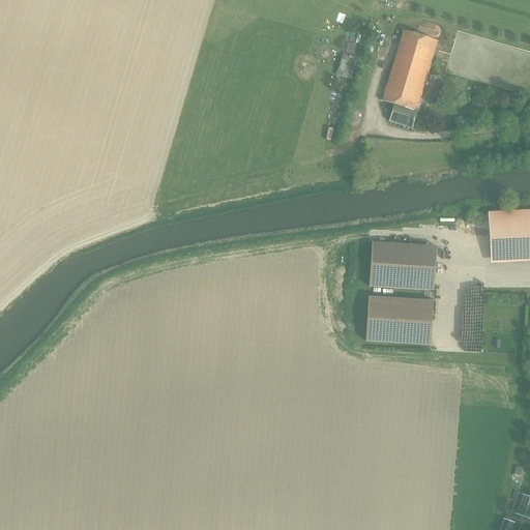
[(389,121),(411,128),(438,42),(404,31),(382,101),(393,105),(389,121)]
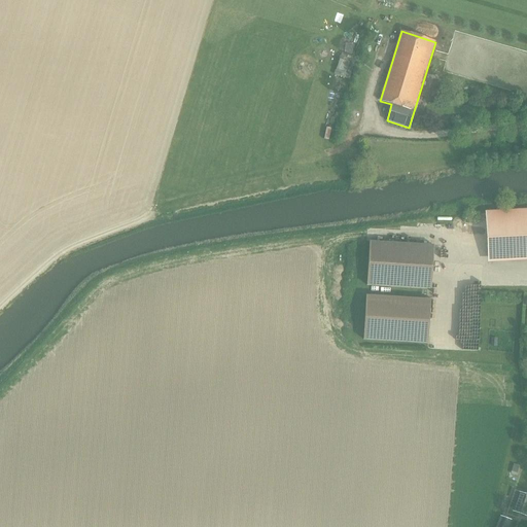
[(526,208),(485,211),(488,261),(526,259),(526,208)]
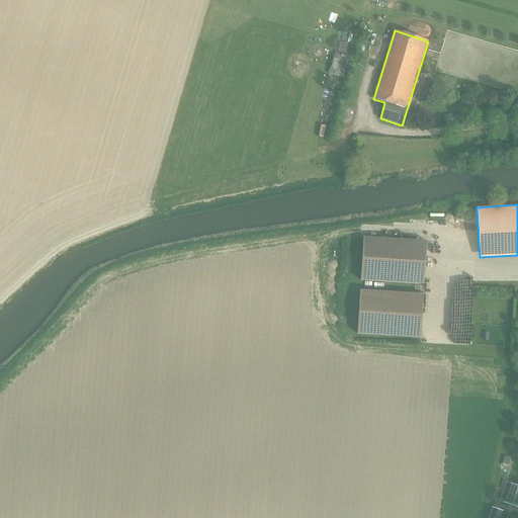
[(420,284),(424,284),(427,241),(363,237),(360,280),(420,284)]
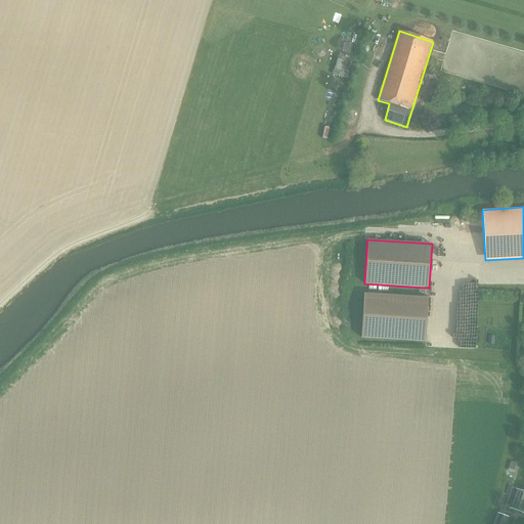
[(364,294),(361,338),(426,341),(428,298),(424,298),(364,294)]
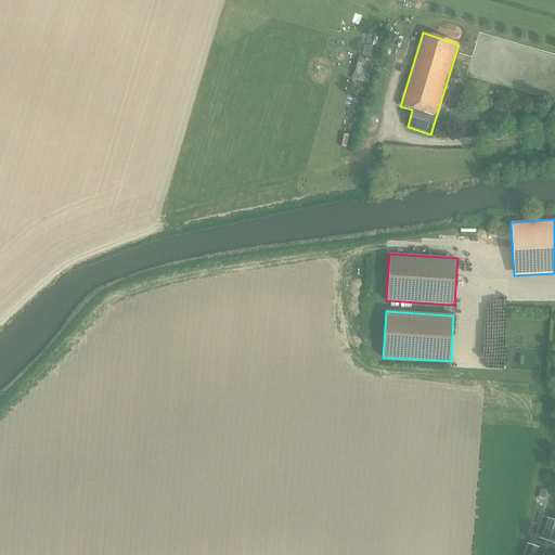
[(554,543),(554,540),(554,520),(542,517),(533,542),(544,546),(546,540),(554,543)]
